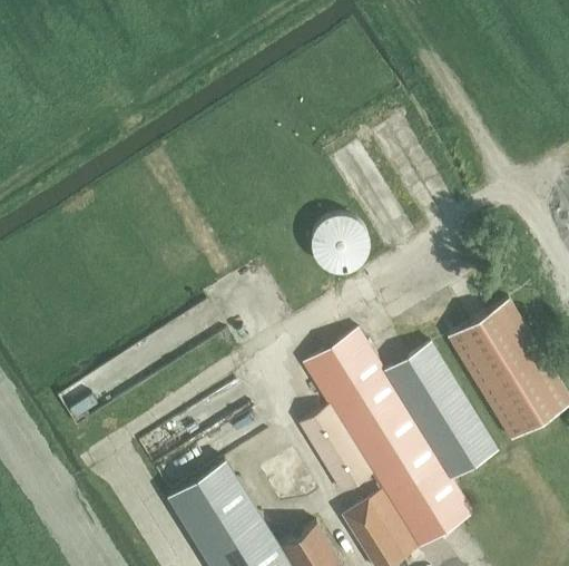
[(378,238),(378,237),(378,232),(375,226),(373,222),(370,218),(365,215),(361,212),(354,211),(349,211),(340,213),(335,215),(331,220),(329,222),(326,227),(324,233),(324,237),(325,243),(326,249),(332,256),(336,260),(341,262),(345,263),(351,264),(356,263),(361,262),(366,260),(369,256),(373,252),(375,249),(376,244),(378,238)]
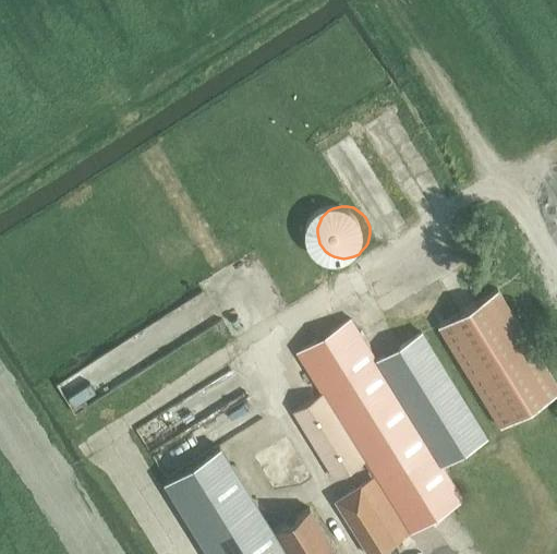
[(440,333),(503,432),(556,398),(556,386),(500,296),(440,333)]
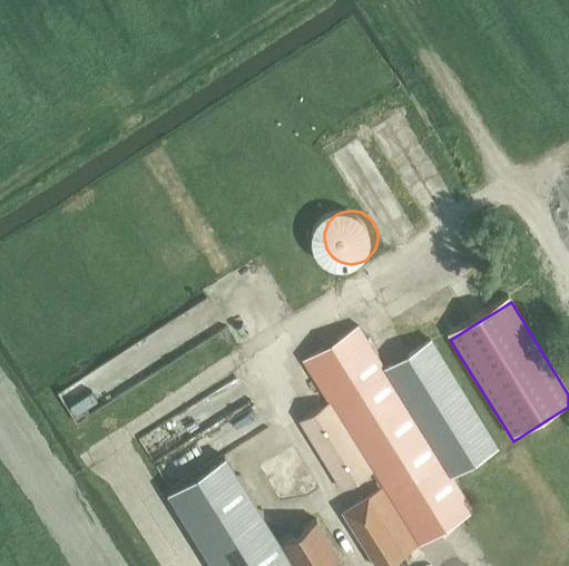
[(370,497),(343,514),(375,565),(391,565),(474,514),(453,479),(498,451),(431,342),(385,370),(360,329),(303,364),(329,406),(300,423),(343,494),(373,476),(383,490),(371,499),(370,497)]
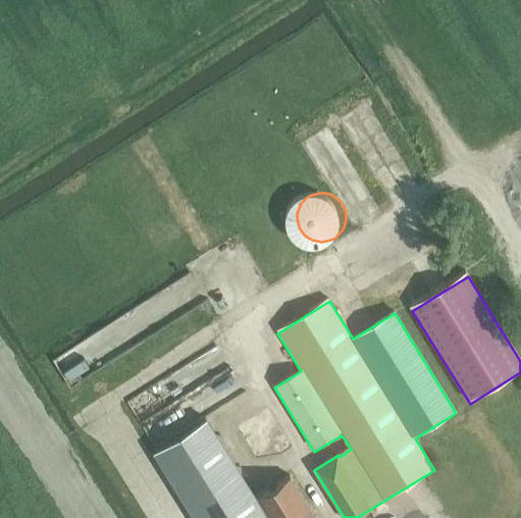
[(138,417),(170,404),(164,386),(131,401),(138,417)]
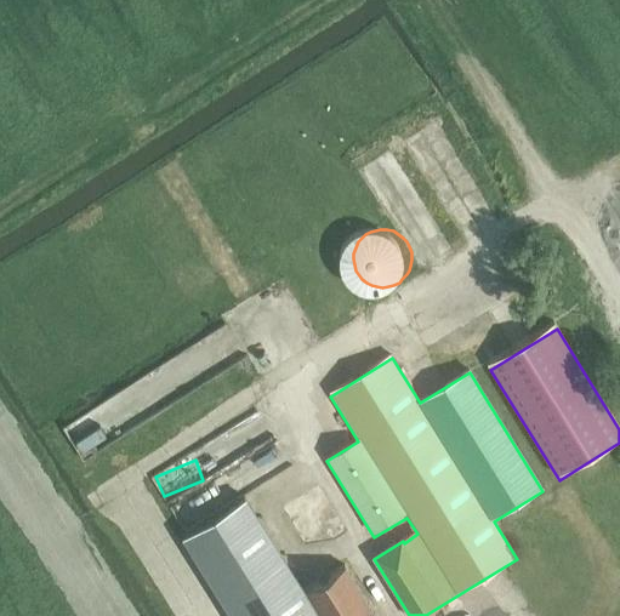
[(248,500),(183,540),(231,615),(375,615),(346,569),(306,593),(248,500)]
